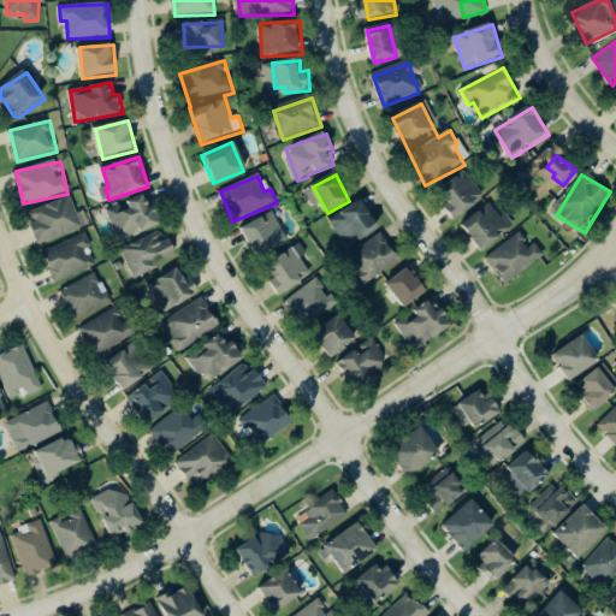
[(484,196),(478,189),(468,197),(462,191),(445,208),(457,221),(484,196)]
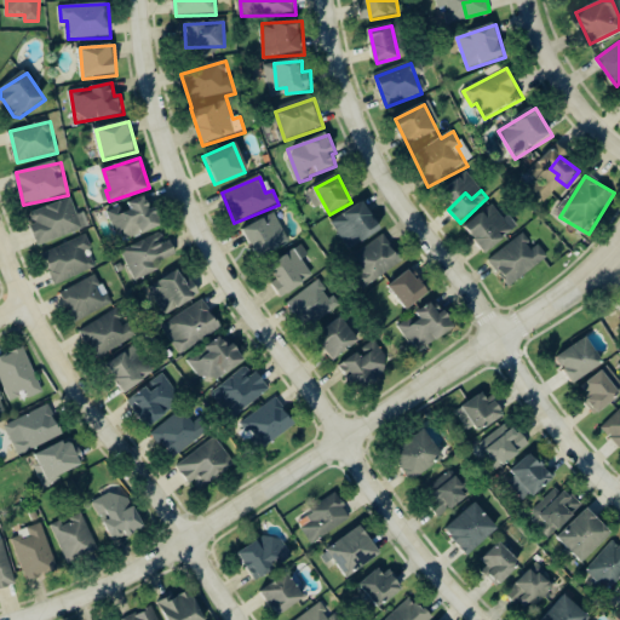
[(131,201),(133,211),(124,213),(121,207),(110,210),(118,240),(165,230),(160,207),(151,210),(148,197),(131,201)]
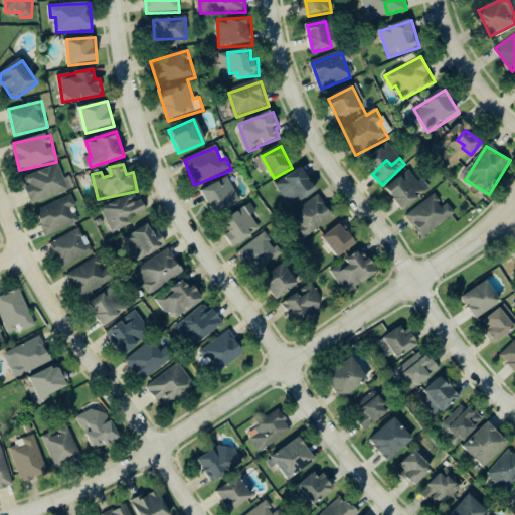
[(32,204),(74,189),(70,177),(64,179),(59,165),(26,177),(30,186),(26,187),(32,204)]
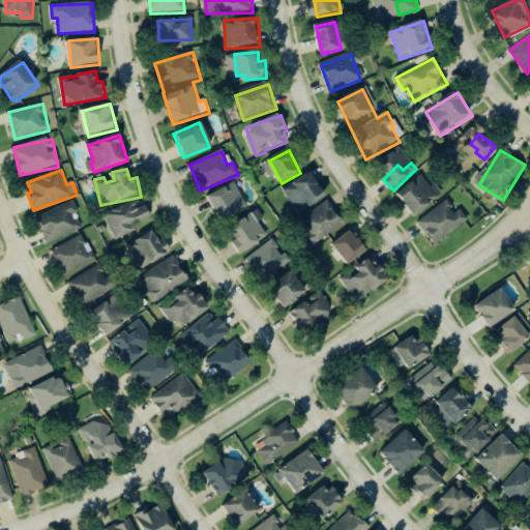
[(335,190),(327,178),(319,183),(313,173),(295,184),(310,207),(335,190)]
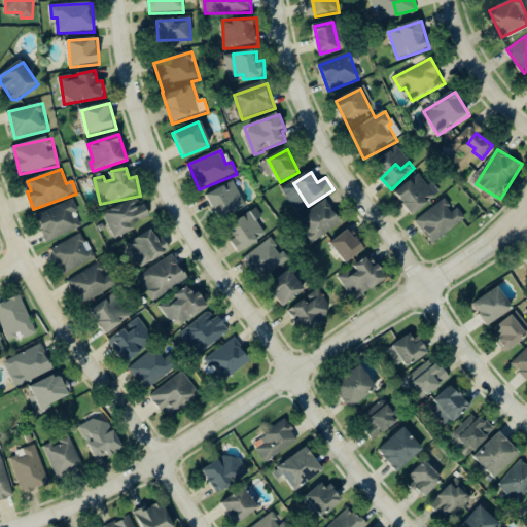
[(414,216),(441,194),(432,183),(429,186),(419,174),(395,194),(414,216)]
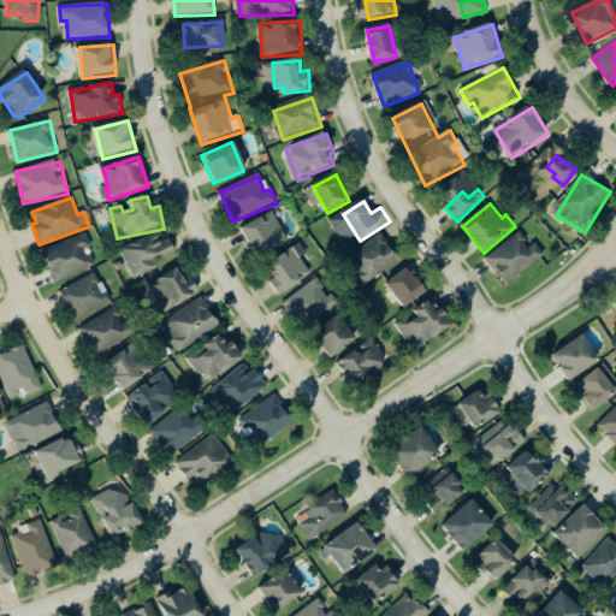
[(244,225),(255,256),(286,246),(276,214),(244,225)]
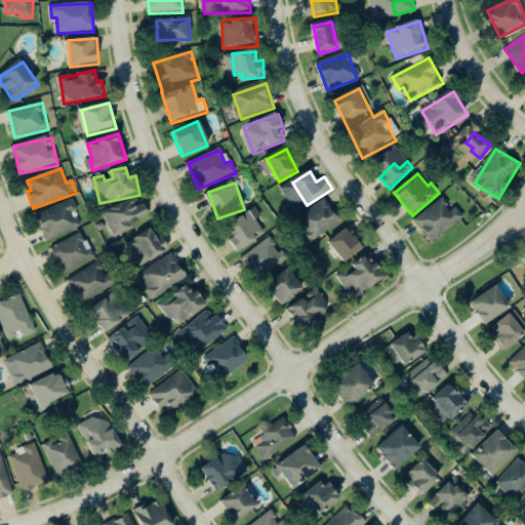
[(433,244),(465,217),(456,207),(453,209),(443,198),(414,221),(433,244)]
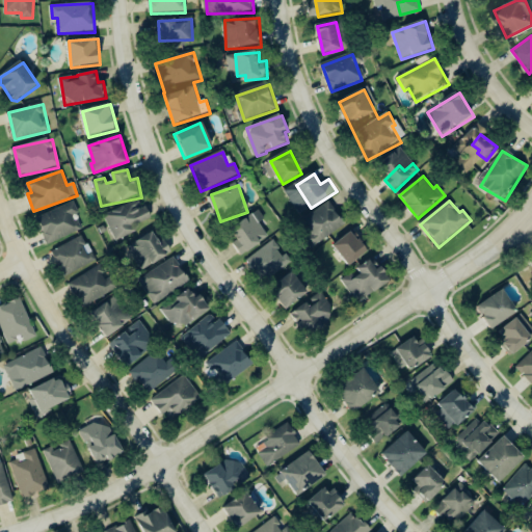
[(115,241),(135,234),(132,225),(152,218),(148,207),(139,210),(136,203),(105,214),(115,241)]
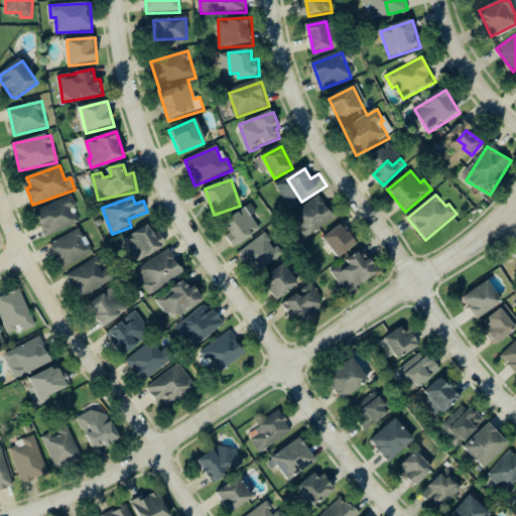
[(320,230),(337,217),(320,197),(304,211),(320,230)]
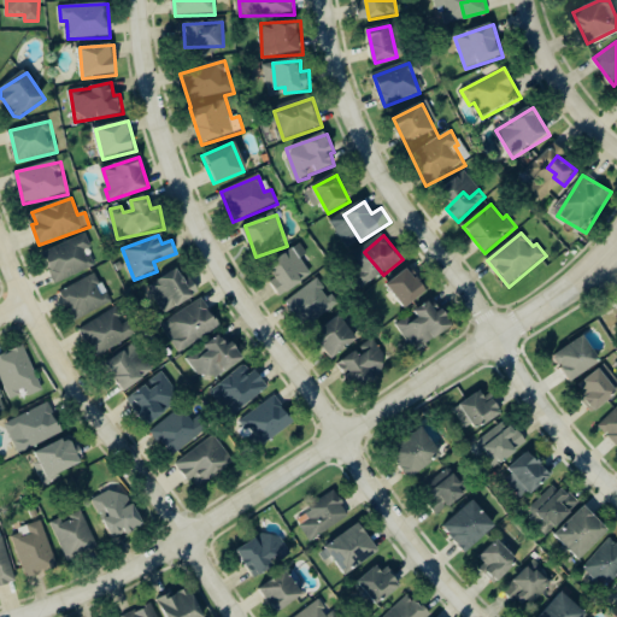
[(93,250),(88,236),(45,251),(56,282),(95,269),(89,251),(93,250)]
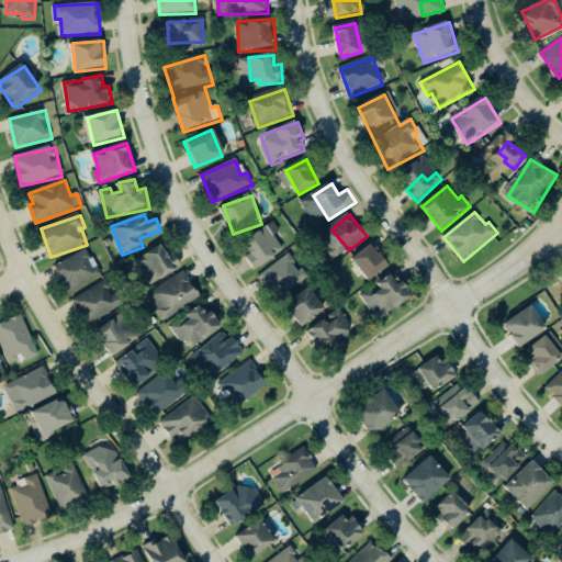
[(248,257),(255,269),(283,253),(270,229),(249,243),(255,253),(248,257)]
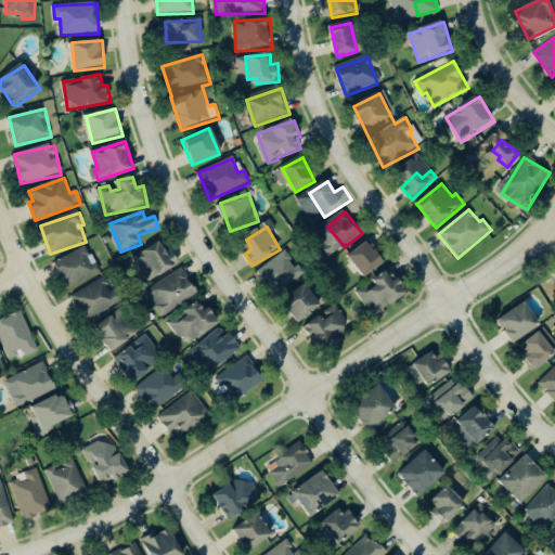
[(179,266),(163,241),(144,253),(160,278),(179,266)]
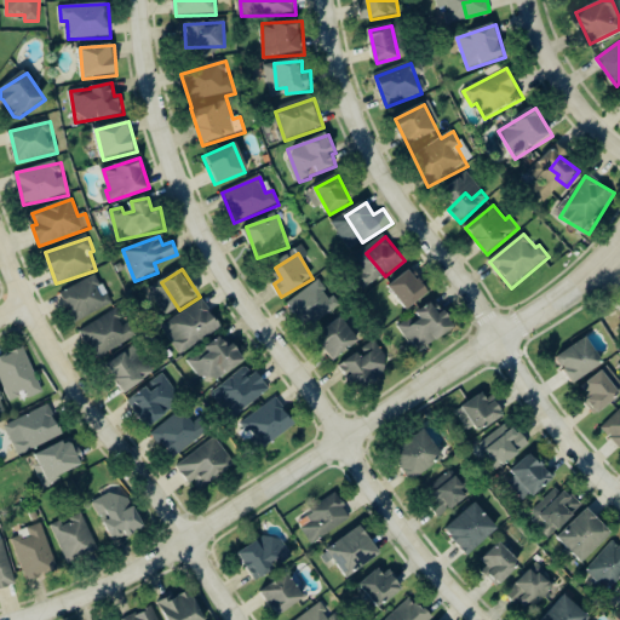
[(408,310),(431,297),(415,271),(392,286),(408,310)]
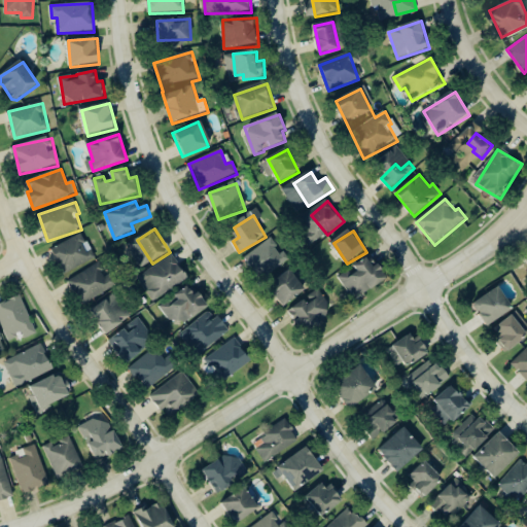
[(95,258),(81,234),(51,250),(66,275),(95,258)]
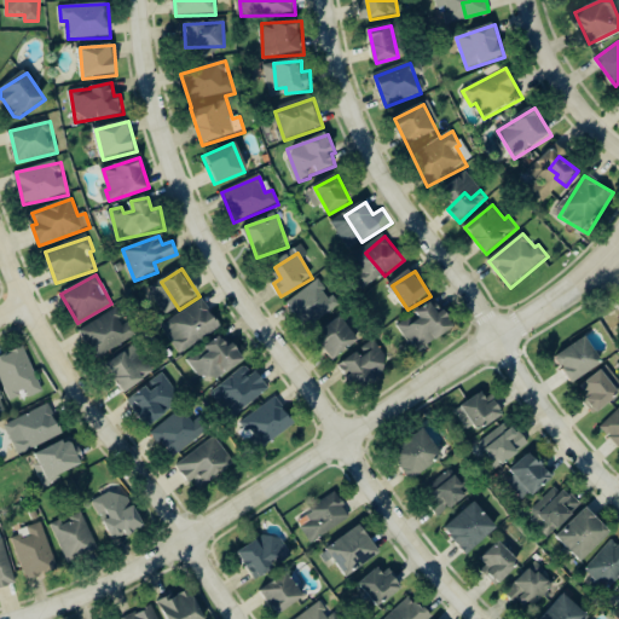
[(319,281),(288,304),(306,329),(337,307),(319,281)]
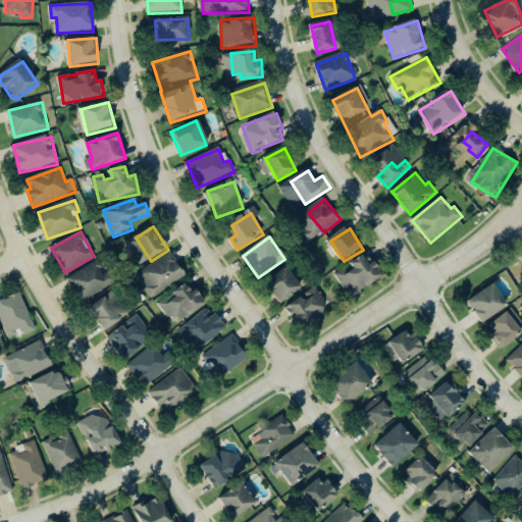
[(187,277),(171,253),(143,271),(157,295),(187,277)]
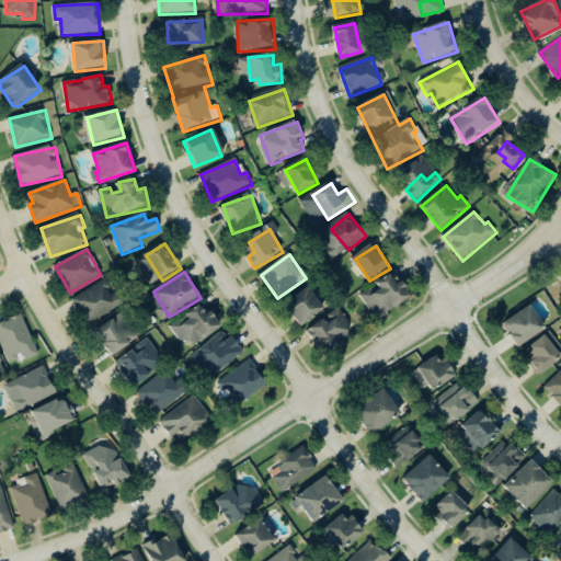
[(415,297),(405,282),(400,285),(393,275),(379,284),(384,290),(367,300),(379,319),(415,297)]
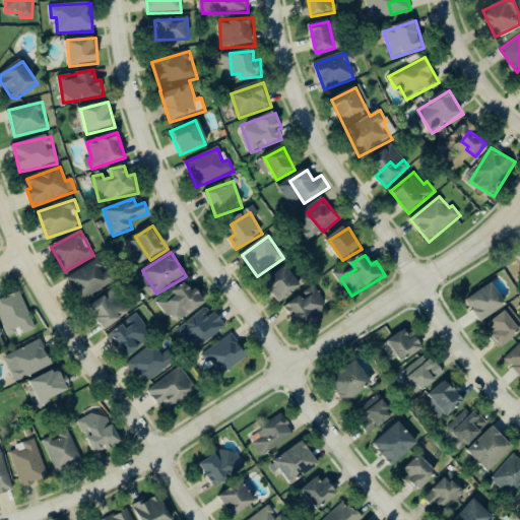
[(101,259),(67,276),(80,302),(114,284),(101,259)]
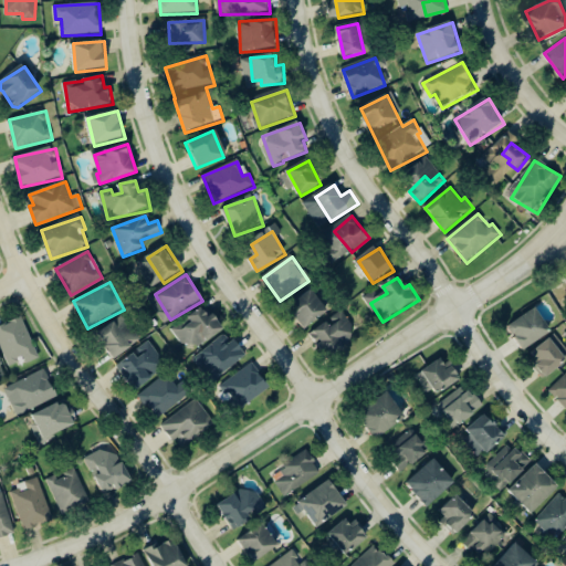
[(173,329),(184,346),(194,341),(198,347),(224,329),(215,315),(209,317),(203,308),(173,329)]
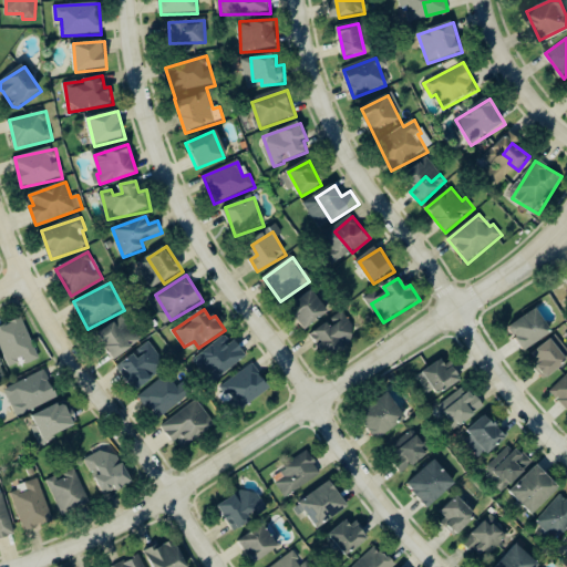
[(526,352),(554,333),(537,310),(511,329),(526,352)]
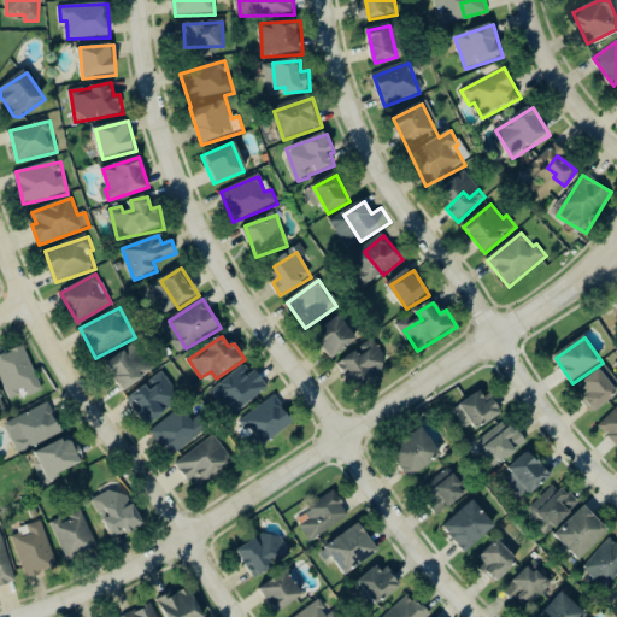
[(340,363),(353,387),(388,365),(375,342),(340,363)]
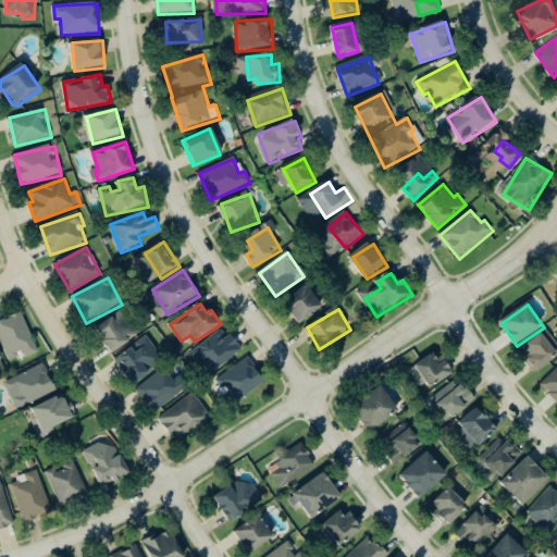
[(0,361),(7,354),(10,361),(20,358),(27,358),(38,355),(24,313),(0,322),(0,361)]
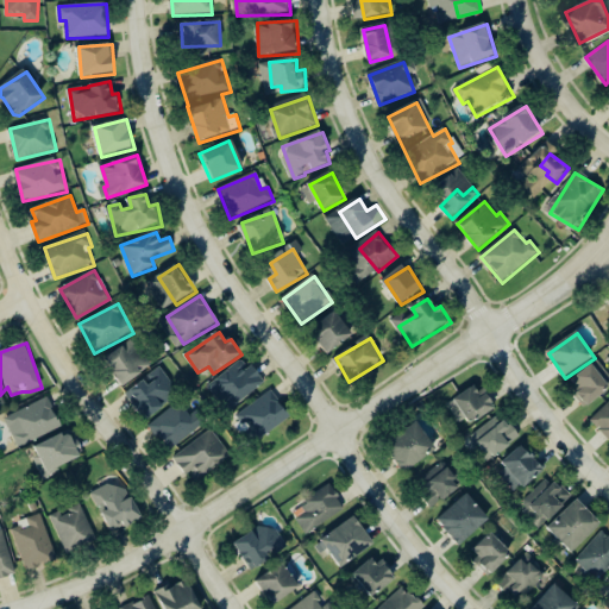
[(150,369),(135,343),(106,359),(121,384),(150,369)]
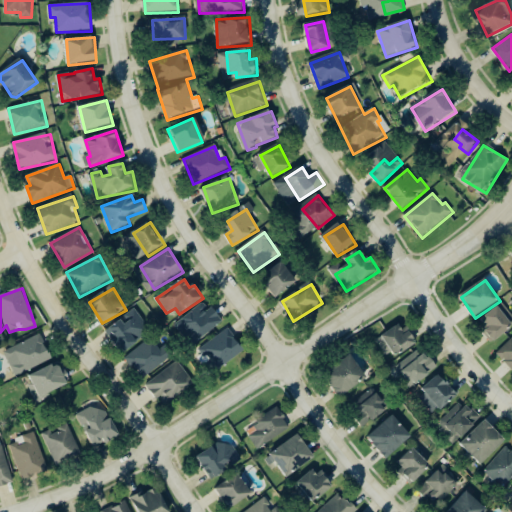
[(209,312),(203,304),(177,324),(193,345),(224,323),(213,309),(209,312)]
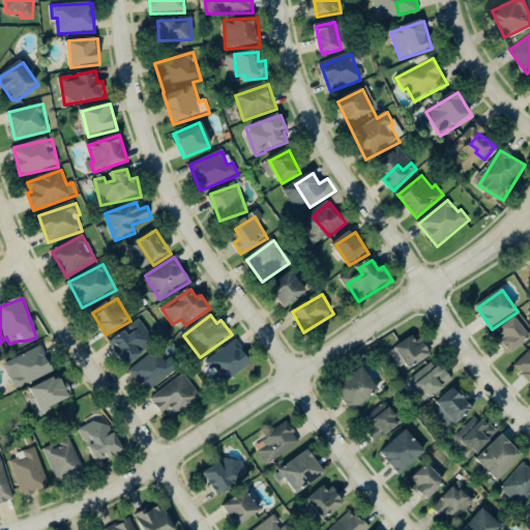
[(529,340),(529,335),(518,320),(495,336),(510,356),(529,340)]
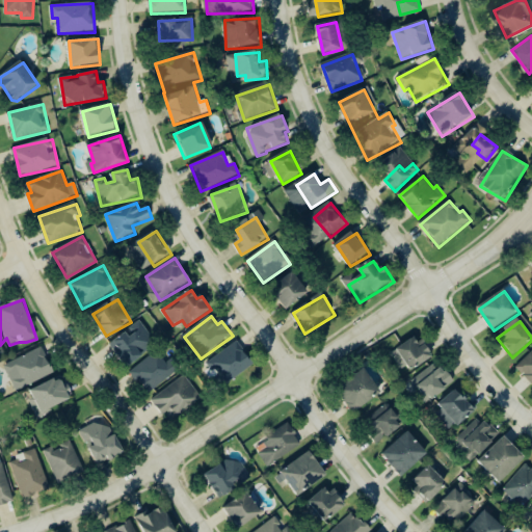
[(147,336),(118,337),(120,361),(148,360),(147,336)]
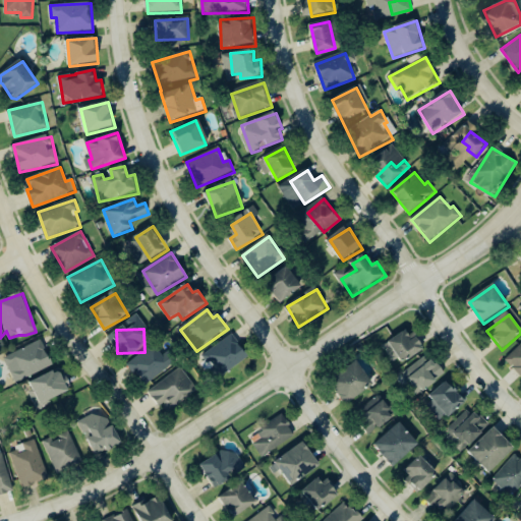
[(403,363),(424,351),(411,329),(390,342),(403,363)]
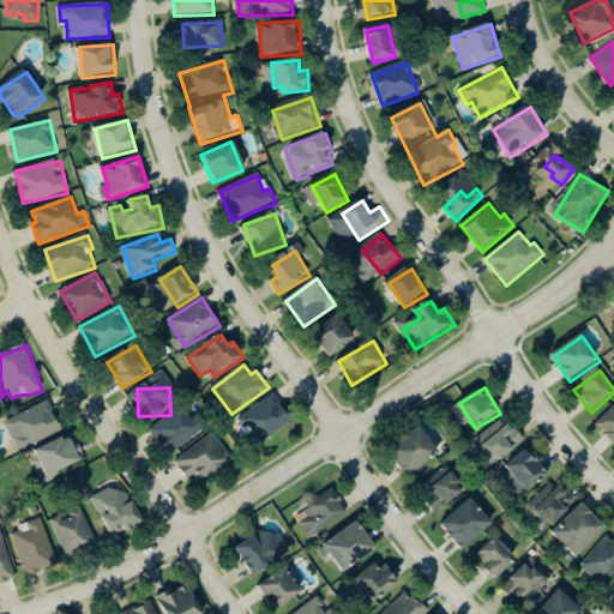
[(293,419),(274,395),(247,415),(251,420),(246,425),(256,437),(272,423),(278,431),(293,419)]
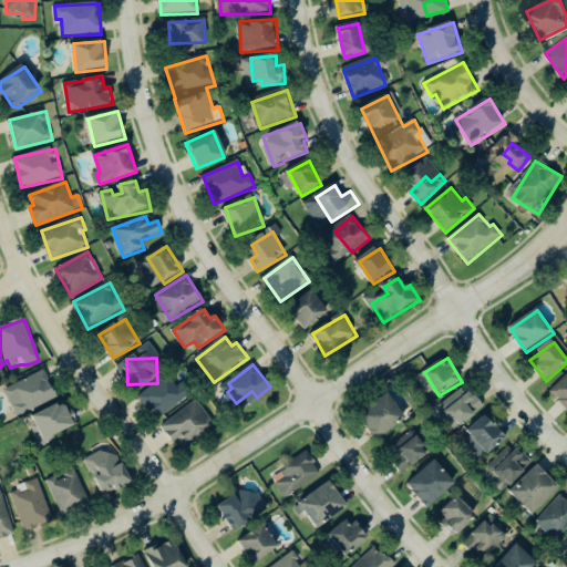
[(59,400),(47,371),(4,389),(17,418),(59,400)]
